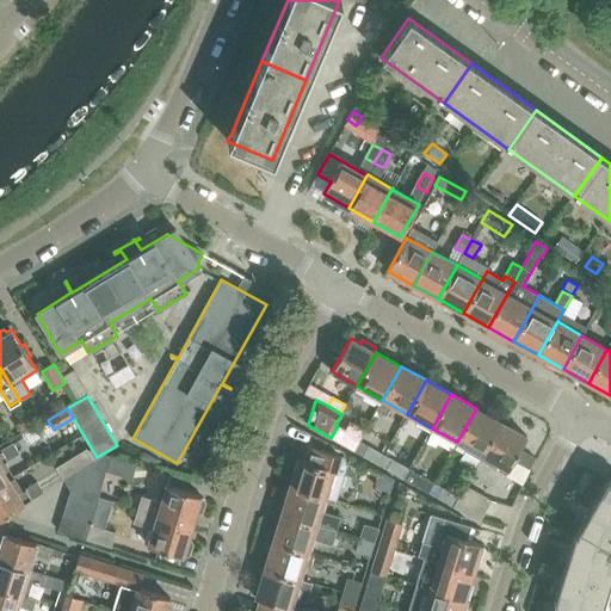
[(457,442),(482,456),(501,423),(476,408),(457,442)]
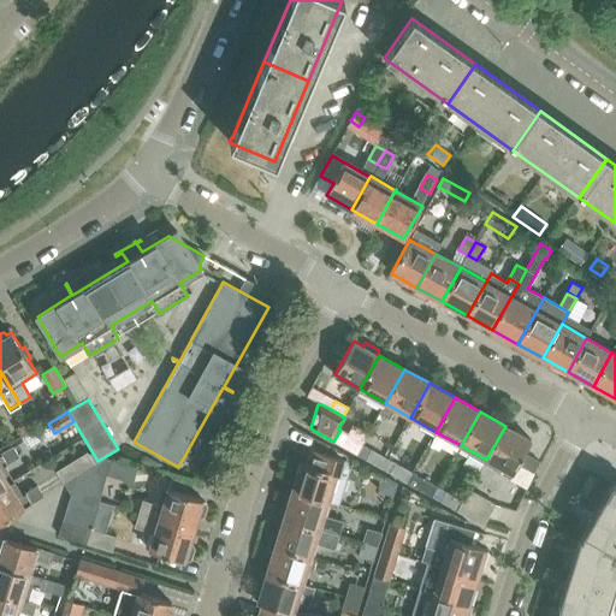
[(29,420),(16,428),(22,437),(34,428),(29,420)]
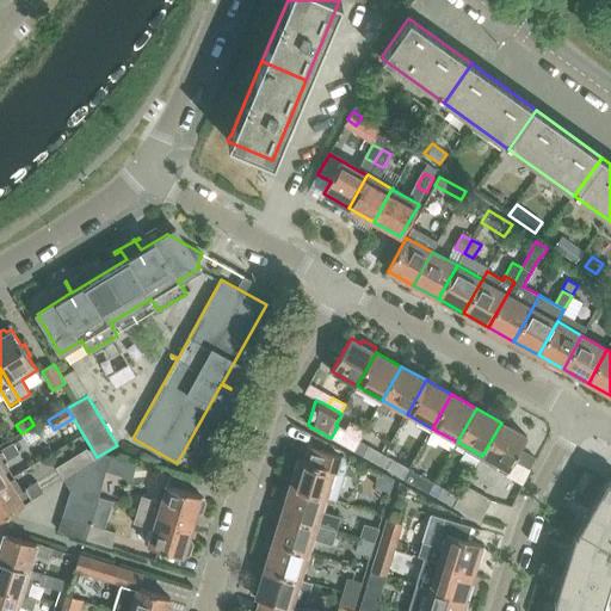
[(501,423),(482,456),(507,470),(526,437),(501,423)]
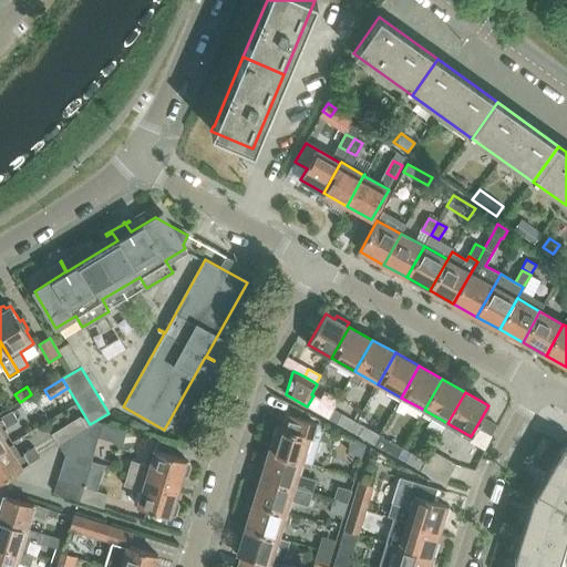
[(313,411),(328,419),(333,410),(320,402),(313,411)]
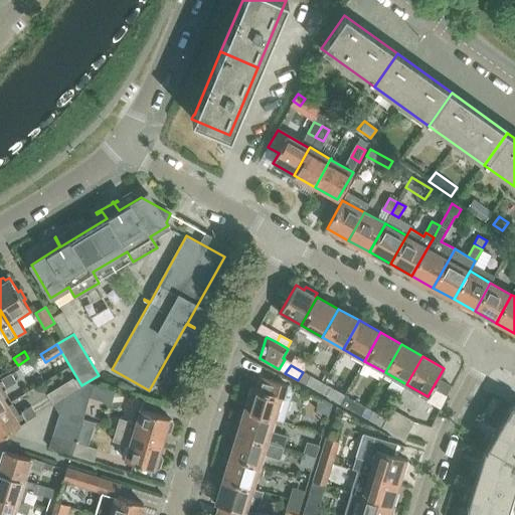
[(0,407),(9,402),(2,389),(15,381),(10,373),(0,379),(0,407)]
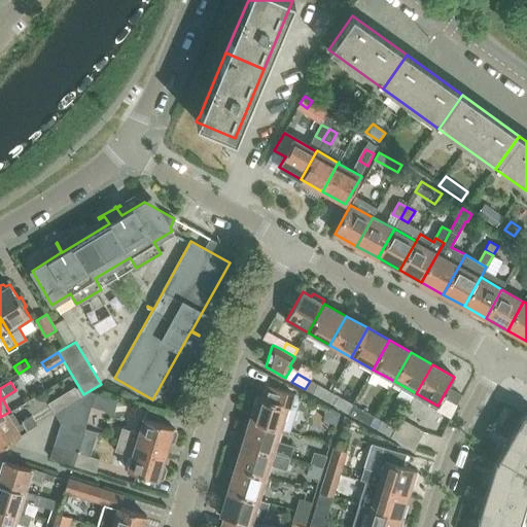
[(261,397),(257,395),(249,420),(280,429),(289,432),(299,400),(296,394),(278,389),(273,387),(265,385),(261,397)]
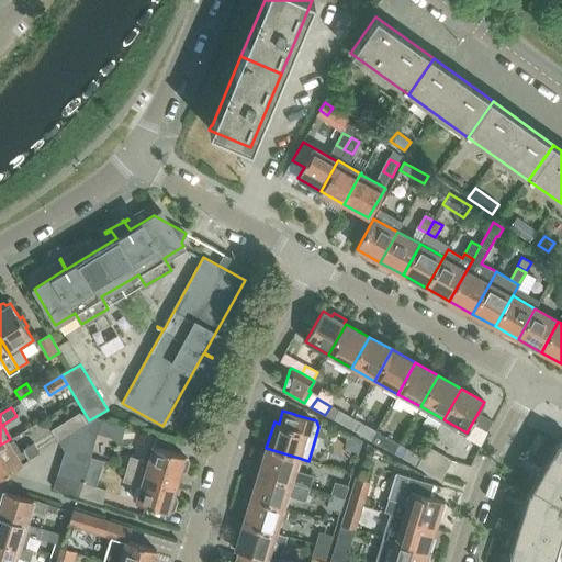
[(334,419),(348,427),(352,418),(339,412),(334,419)]
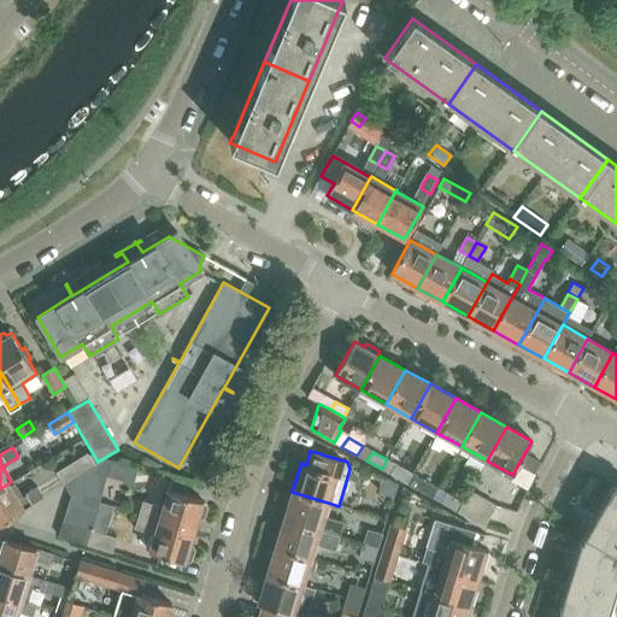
[(83,471),(87,470),(94,465),(87,453),(76,459),(83,471)]
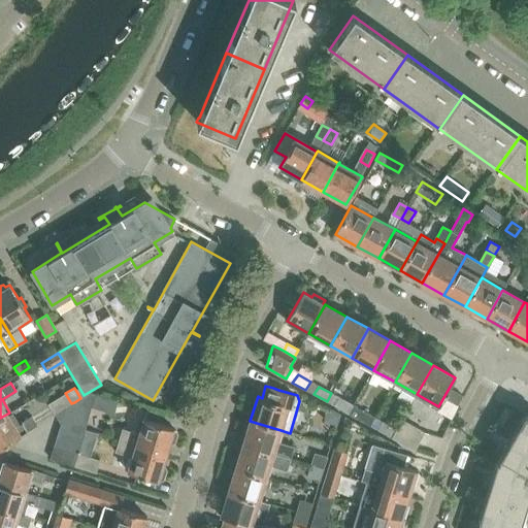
[(74,402),(84,418),(92,407),(114,414),(118,401),(90,393),(80,398),(74,402)]
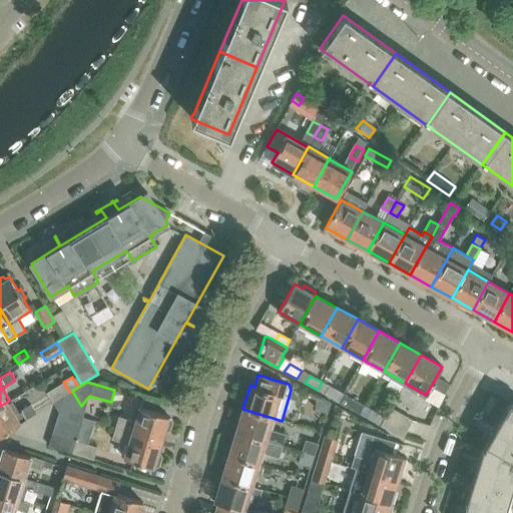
[(326,395),(339,402),(343,394),(331,387),(326,395)]
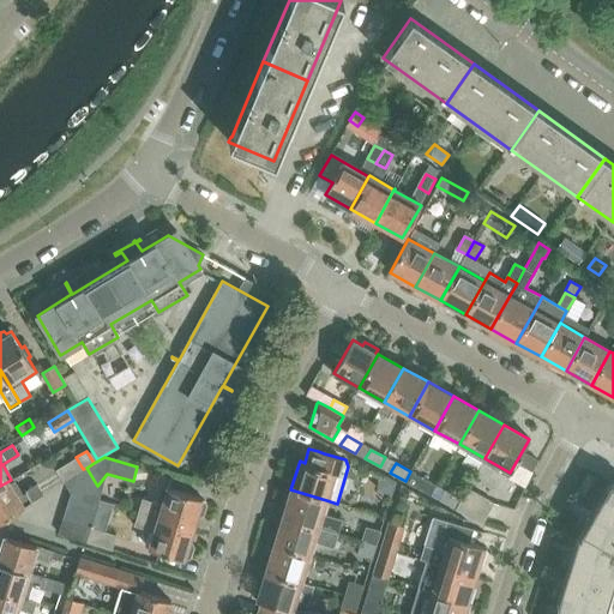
[(62,482),(70,493),(97,486),(86,468),(83,469),(62,482)]
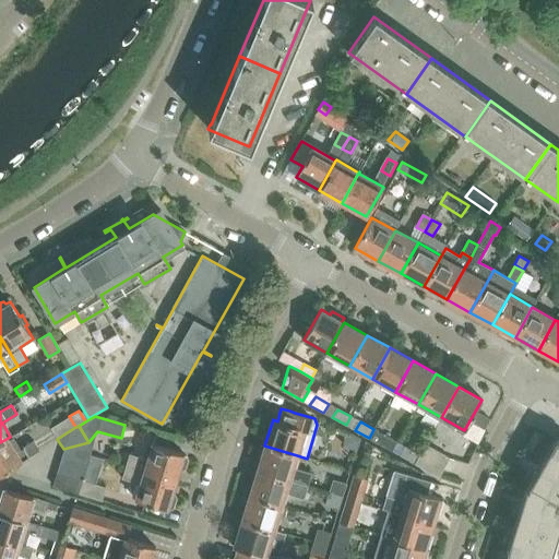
[(378,443),(392,451),(396,442),(383,435),(378,443)]
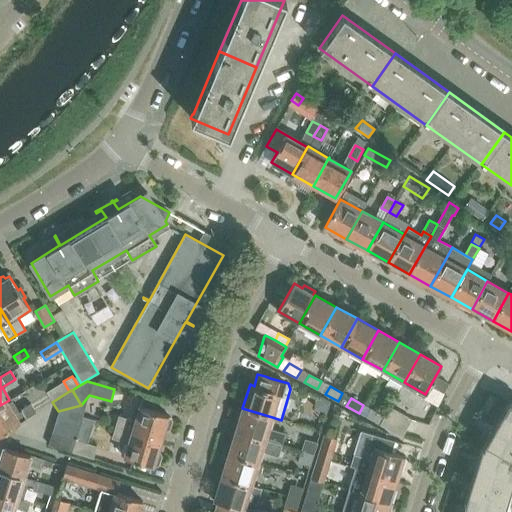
[(9,400),(0,405),(0,433),(35,412),(30,404),(17,412),(9,400)]
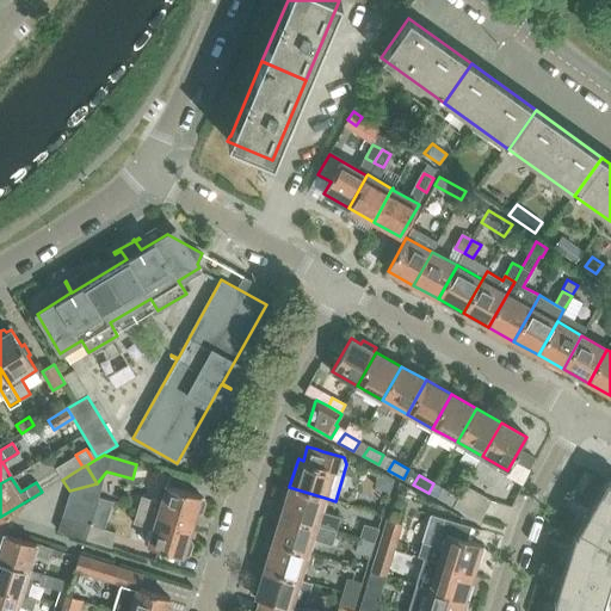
[(555,603),(551,610),(606,610),(610,597),(610,553),(606,550),(609,545),(610,547),(610,480),(609,479),(606,477),(605,480),(578,528),(572,538),(553,602),(555,603)]
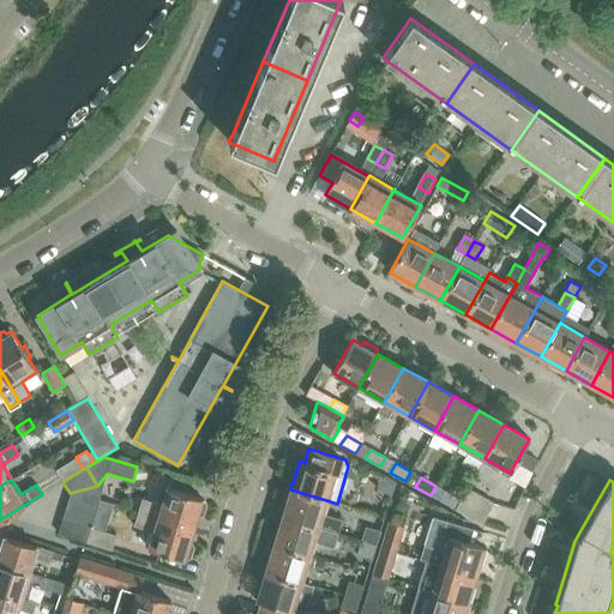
[(66,505),(94,512),(102,487),(97,486),(70,493),(66,505)]
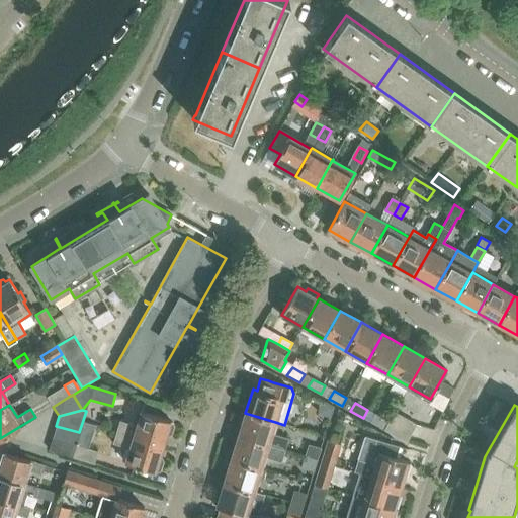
[(170,420),(141,411),(137,425),(120,420),(116,431),(162,445),(166,434),(169,435),(171,433),(174,425),(173,422),(170,422),(170,420)]
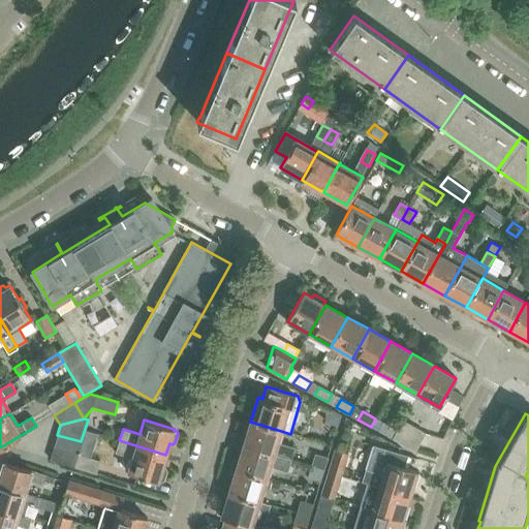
[(393,439),(402,444),(414,452),(419,443),(426,433),(403,419),(397,431),(393,439)]
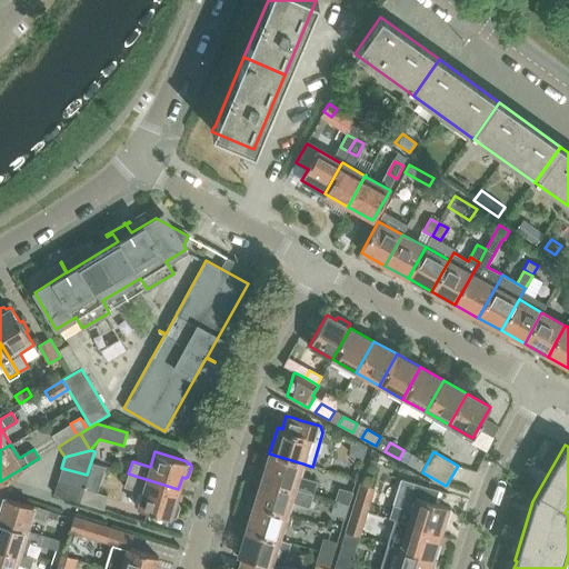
[(298,477),(302,463),(269,453),(262,479),(312,495),(317,482),(298,477)]
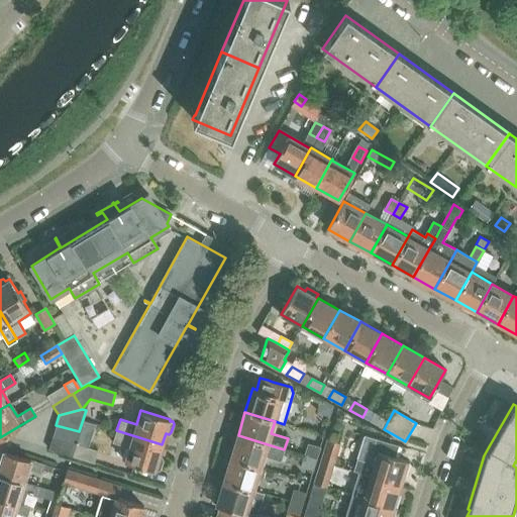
[(371,421),(384,429),(388,421),(376,414),(371,421)]
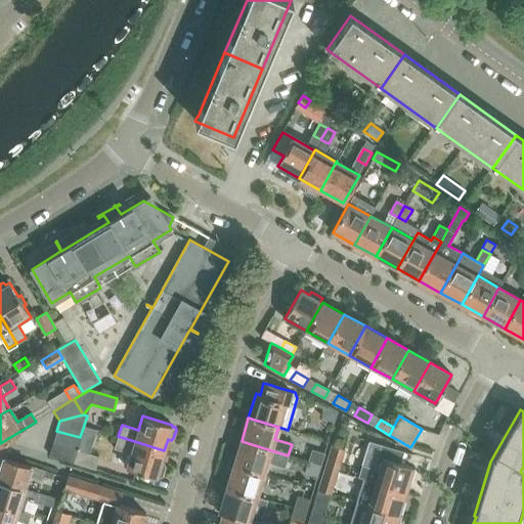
[(319,426),(315,438),(328,442),(332,429),(319,426)]
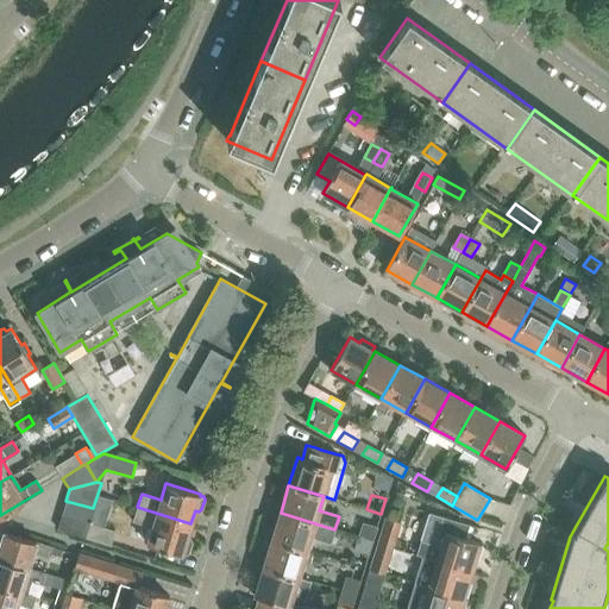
[(62,514),(88,522),(93,508),(66,501),(62,514)]
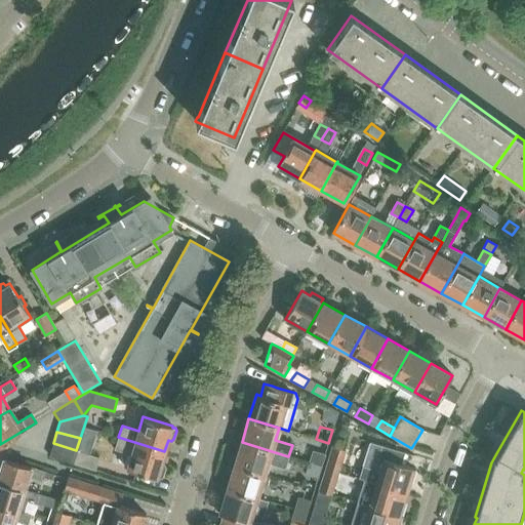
[(164,451),(118,437),(115,449),(131,454),(127,469),(157,477),(157,476),(160,477),(163,475),(165,467),(164,463),(161,462),(164,451)]
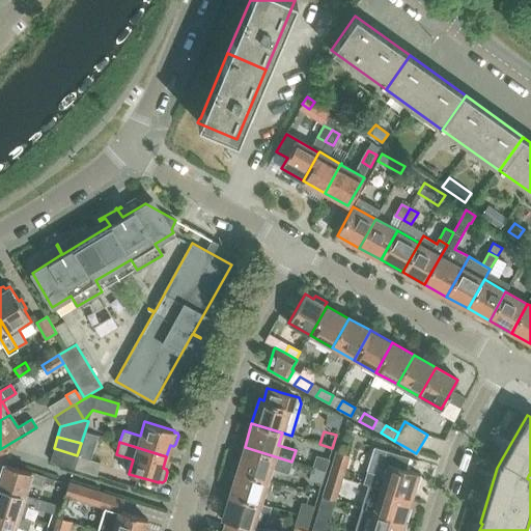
[(288,472),(291,462),(245,447),(236,470),(268,479),(271,467),(288,472)]
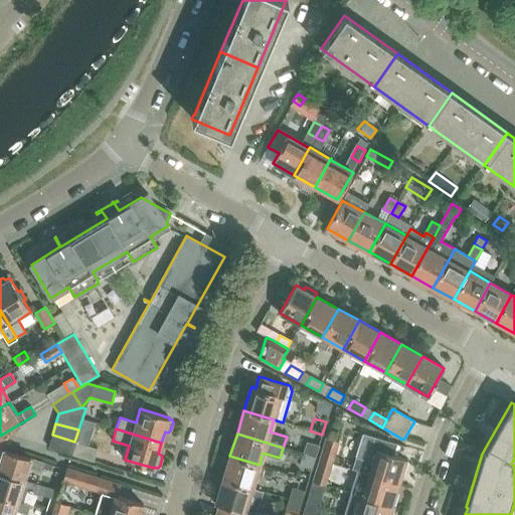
[(48,448),(71,454),(74,442),(52,436),(48,448)]
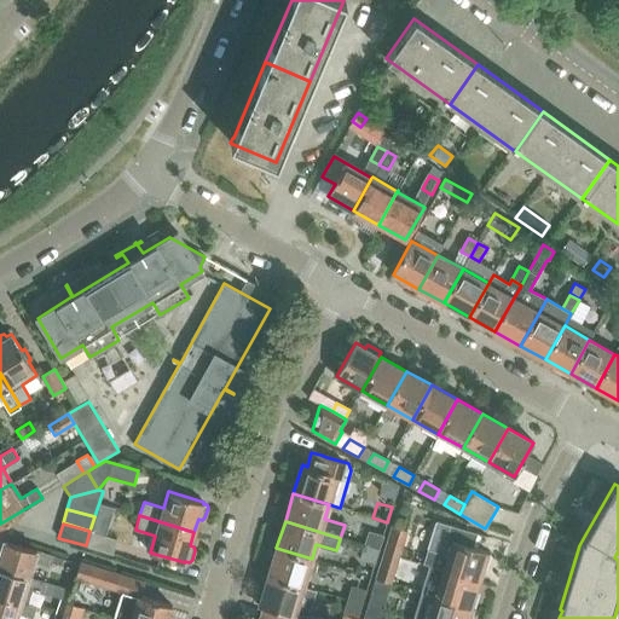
[(393,524),(385,551),(399,556),(408,528),(393,524)]
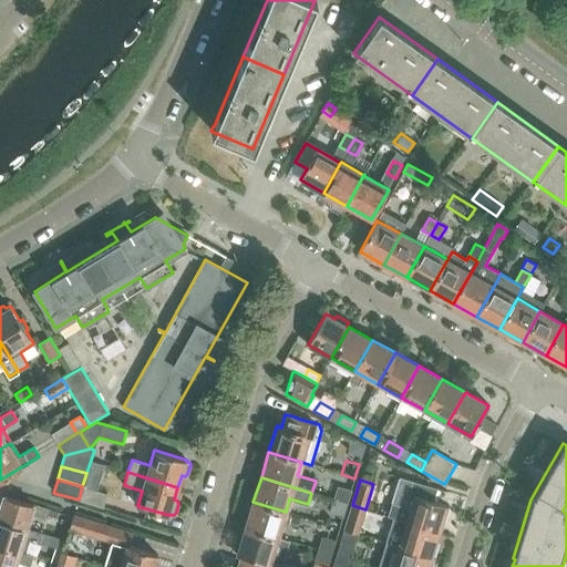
[(387,516),(406,522),(439,532),(446,506),(433,502),(437,488),(411,481),(406,495),(408,495),(403,507),(391,504),(387,516)]
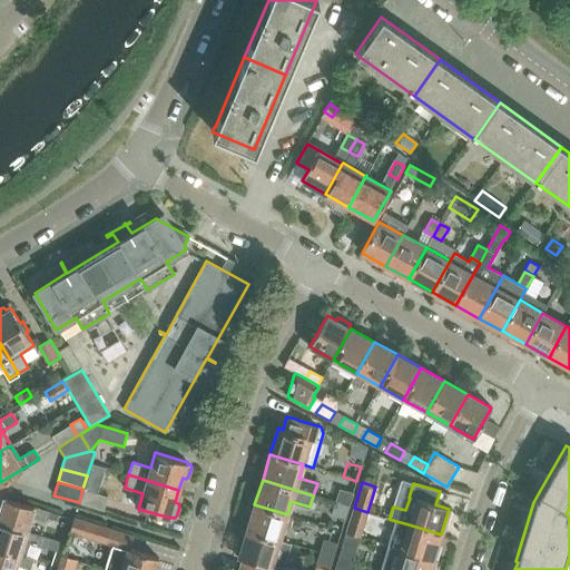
[(79,502),(102,510),(107,497),(82,489),(79,502)]
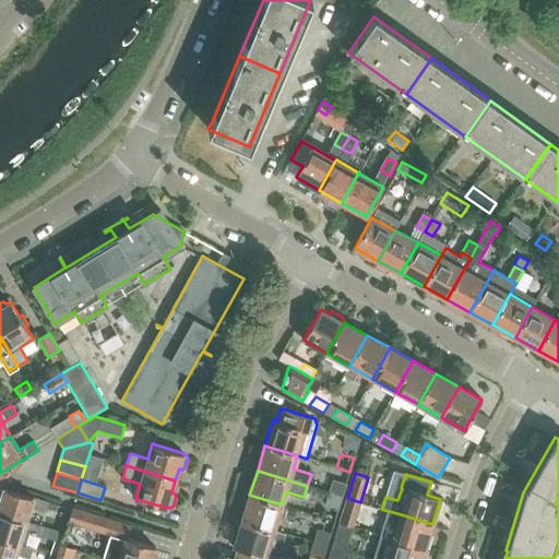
[(332,479),(329,492),(342,497),(346,484),(342,483),(332,479)]
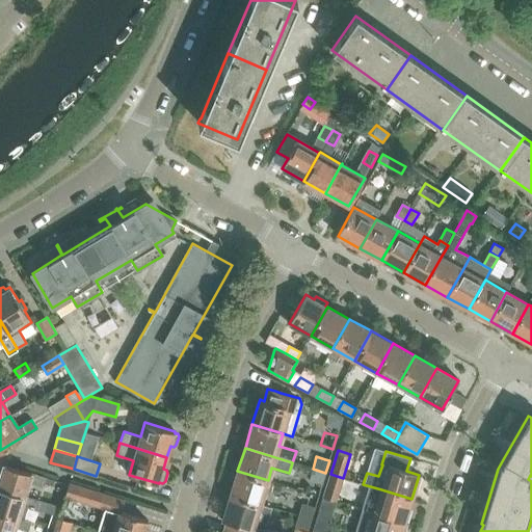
[(3,464),(0,473),(0,488),(25,496),(29,483),(42,486),(45,477),(3,464)]
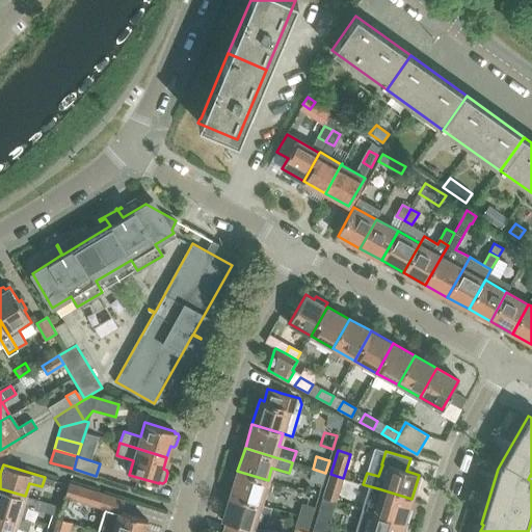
[(309,480),(318,483),(322,484),(325,473),(313,469),(309,480)]
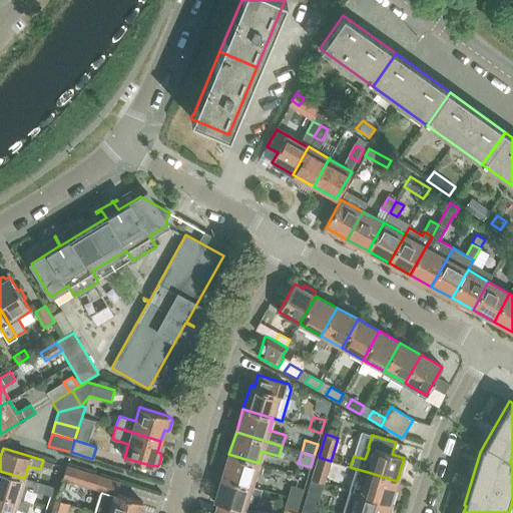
[(228,454),(221,477),(250,486),(251,486),(259,463),(228,454)]
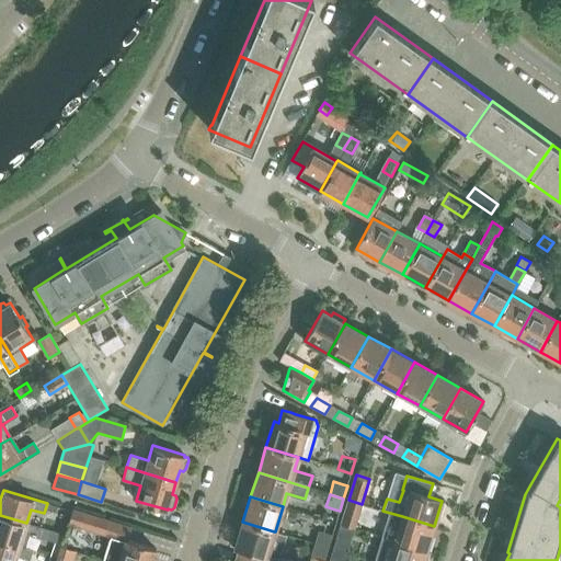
[(354,528),(362,504),(348,500),(341,525),(354,528)]
